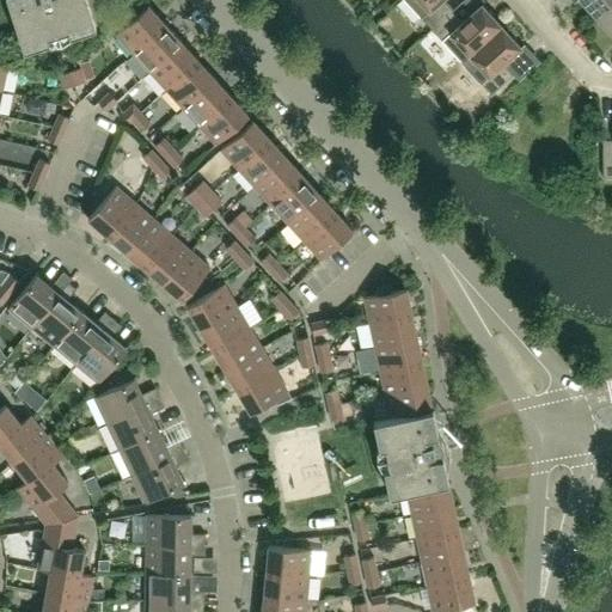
[(96,26),(86,0),(7,0),(24,49),(96,26)]
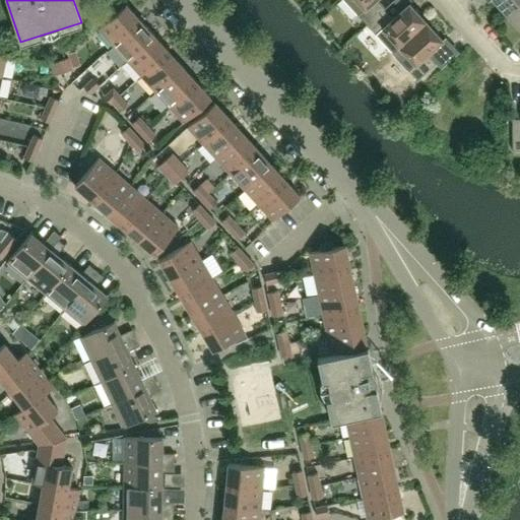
[(378,0),(343,0),(367,24),(385,8),(378,0)]
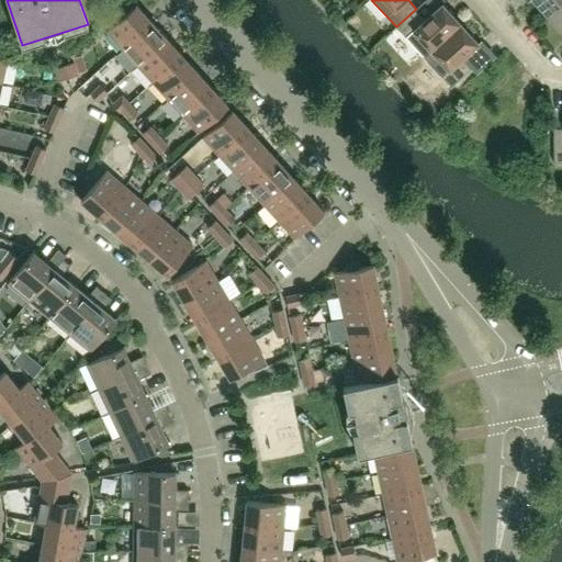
[(561,3),(561,0),(532,0),(549,17),(561,3)]
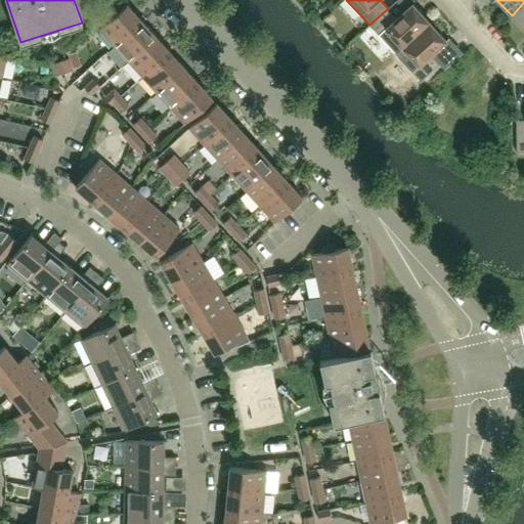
[(351,24),(357,17),(342,1),(336,7),(351,24)]
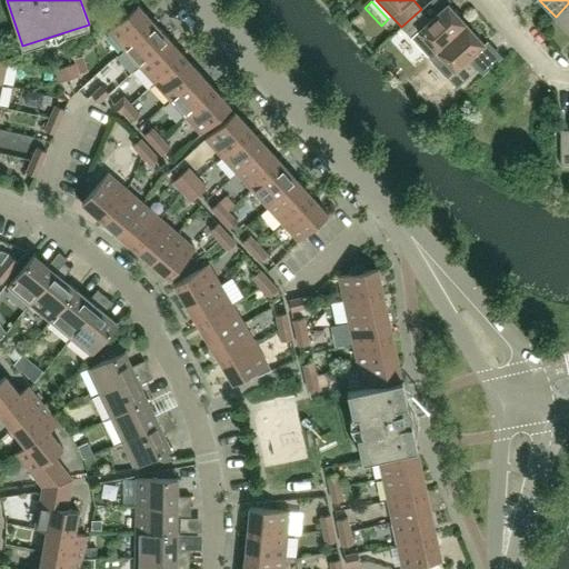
[(429,58),(466,25),(447,3),(431,19),(421,9),(401,27),(429,58)]
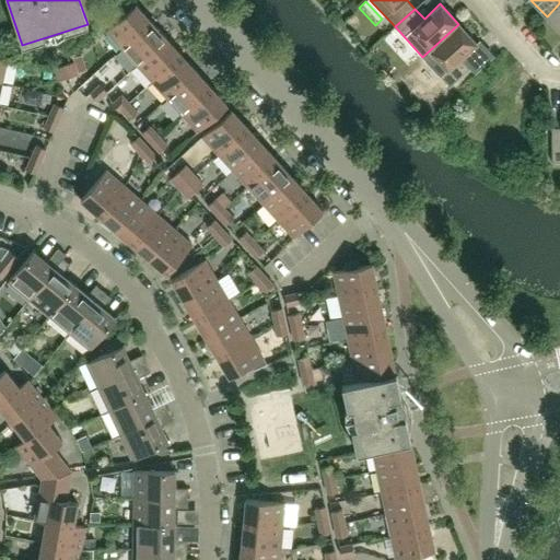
[(559,3),(547,16),(559,31),(559,3)]
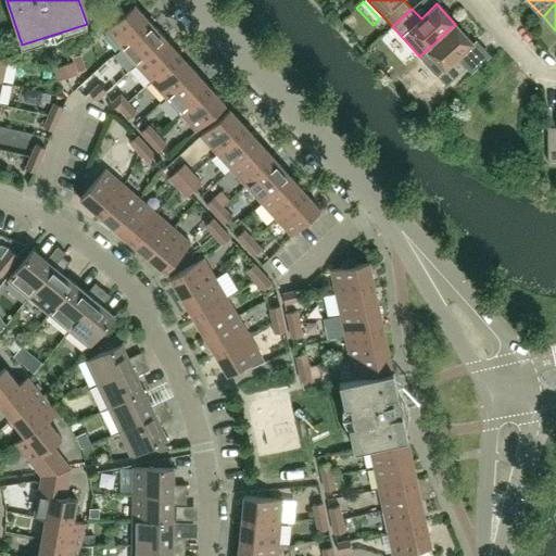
[(121,48),(149,22),(134,4),(105,32),(121,48)]
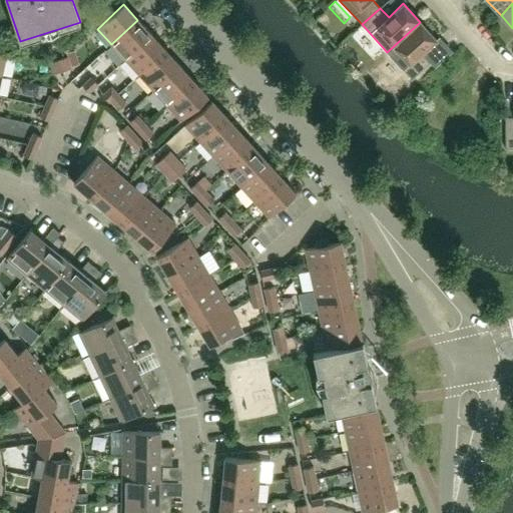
[(125,59),(151,35),(137,20),(111,44),(125,59)]
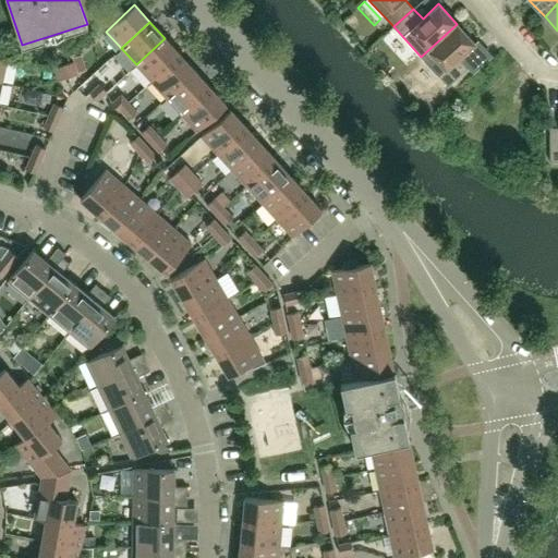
[(459,58),(474,44),(457,24),(421,57),(448,86),(468,69),(459,58)]
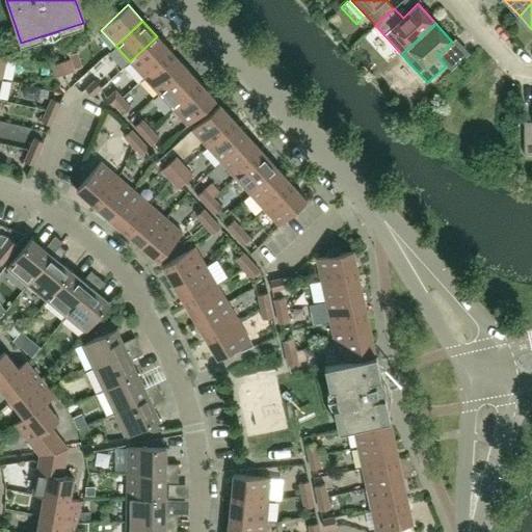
[(144,78),(171,52),(157,36),(130,61),(144,78)]
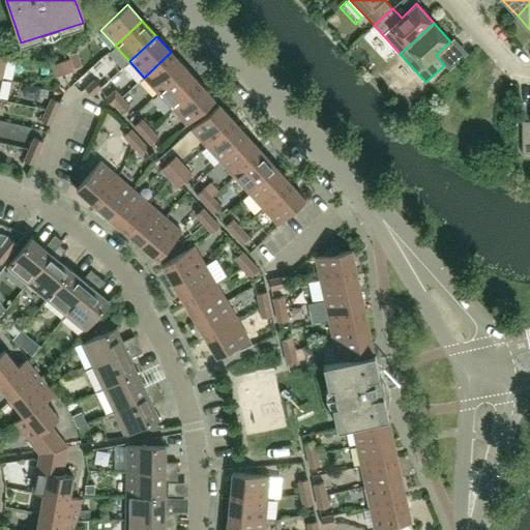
[(157,93),(185,68),(171,52),(144,78),(157,93)]
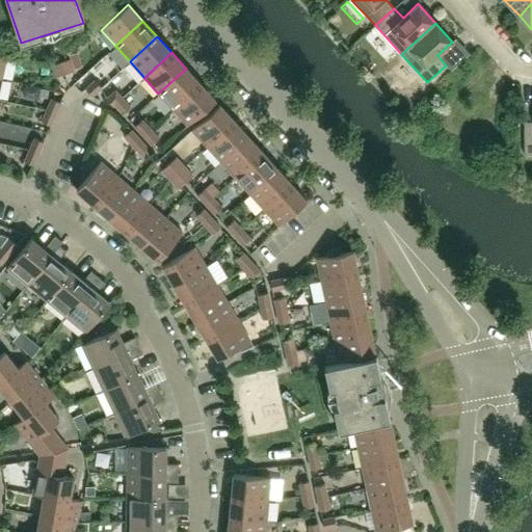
[(71,58),(61,61),(65,74),(75,71),(71,58)]
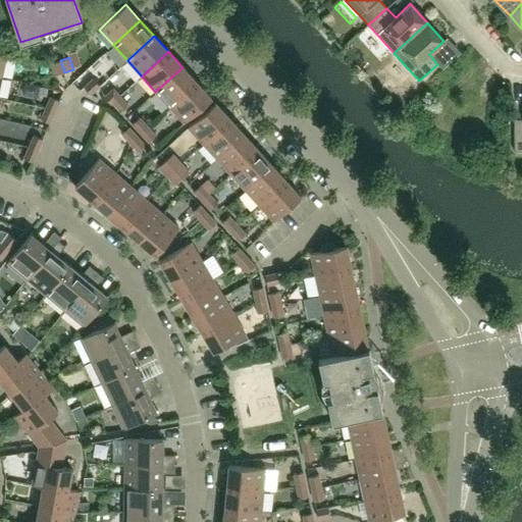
[(54,75),(64,72),(60,60),(50,64),(54,75)]
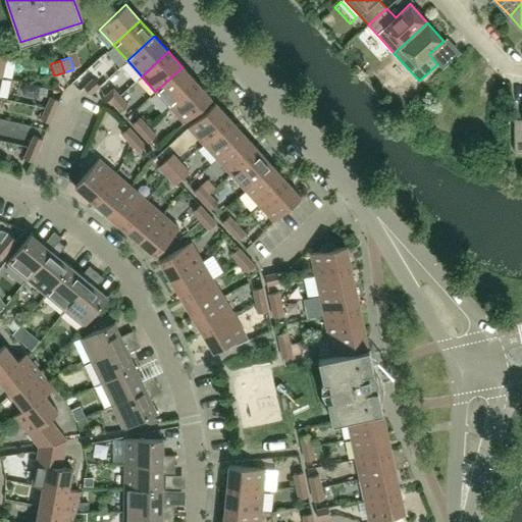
[(369,62),(361,70),(367,76),(375,68),(369,62)]
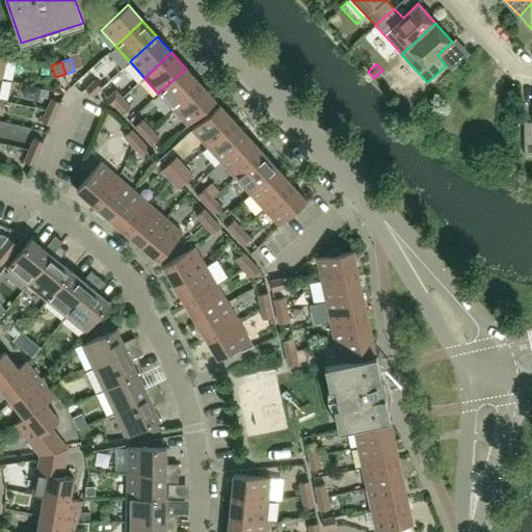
[(173,109),(201,84),(186,69),(158,94),(173,109)]
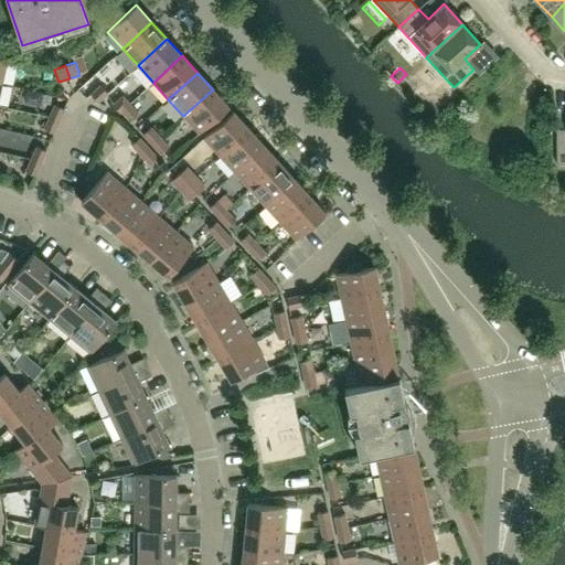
[(100,85),(91,94),(99,103),(109,94),(100,85)]
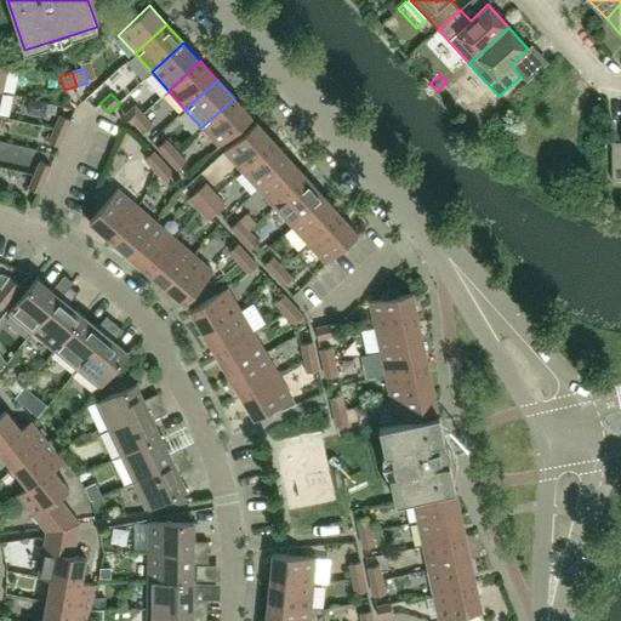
[(218,147),(251,117),(234,98),(201,127),(218,147)]
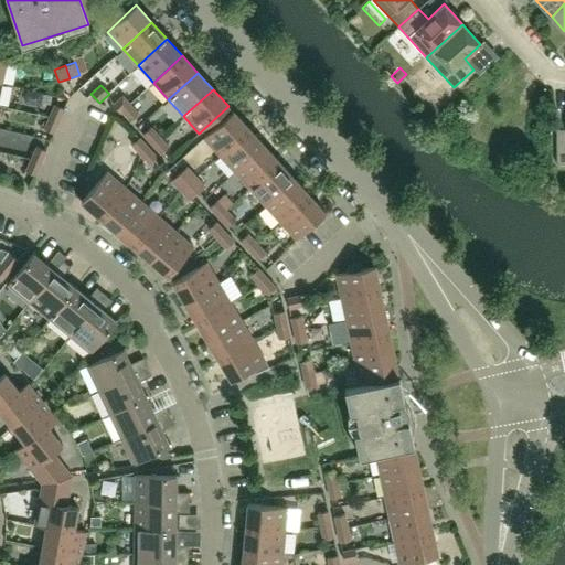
[(130,104),(123,95),(112,105),(120,114),(123,113),(130,104)]
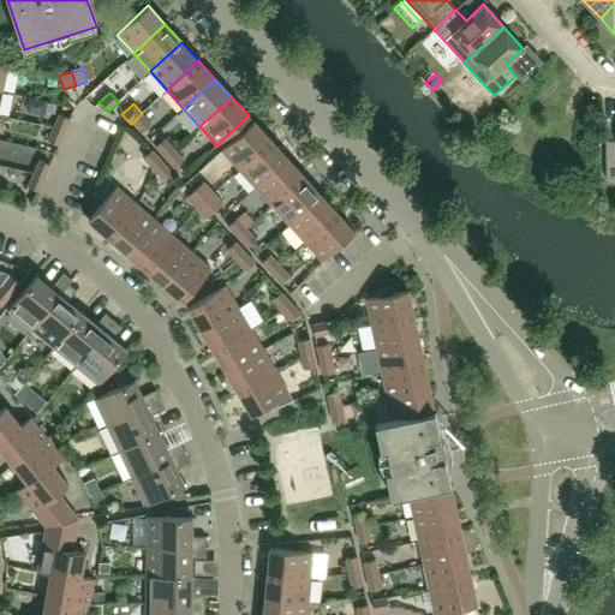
[(59,113),(53,126),(65,132),(71,119),(59,113)]
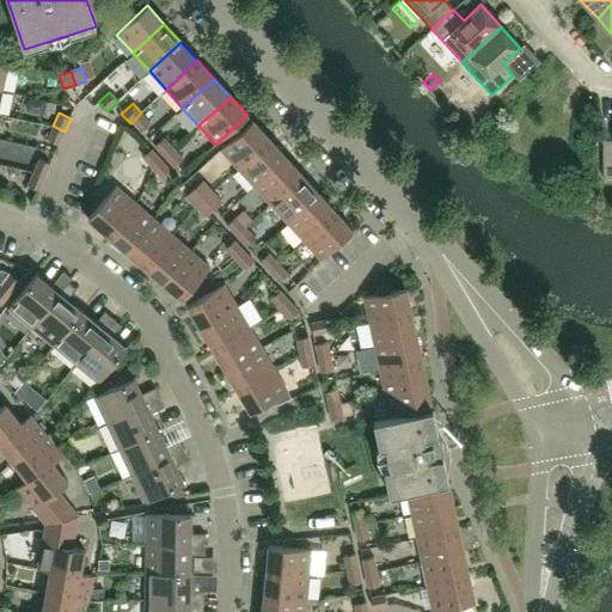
[(151,122),(141,112),(133,122),(141,132),(151,122)]
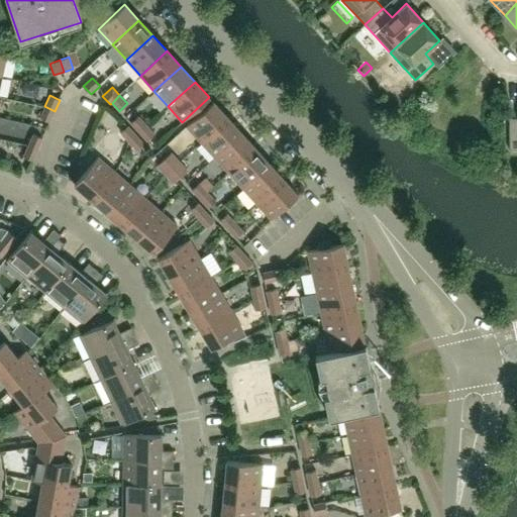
[(200,141),(227,117),(213,102),(186,126),(200,141)]
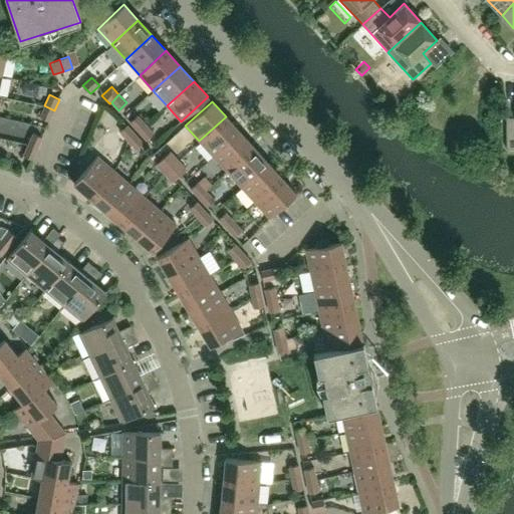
[(49,121),(54,110),(44,105),(39,116),(49,121)]
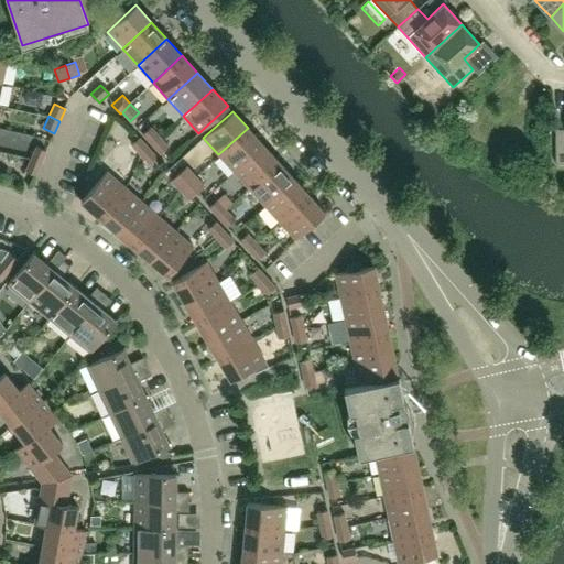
[(142,134),(152,144),(161,137),(152,127),(142,134)]
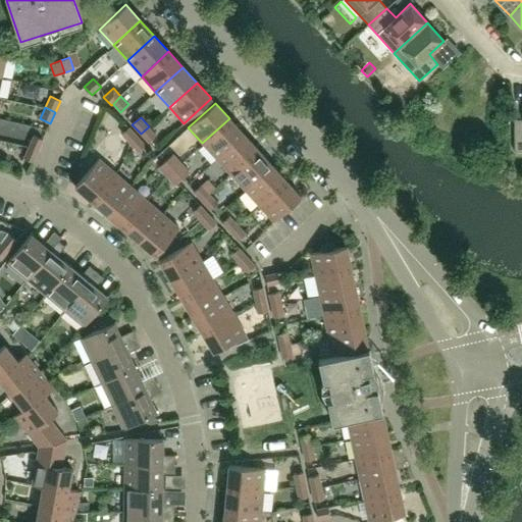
[(216,159),(244,134),(229,118),(202,143),(216,159)]
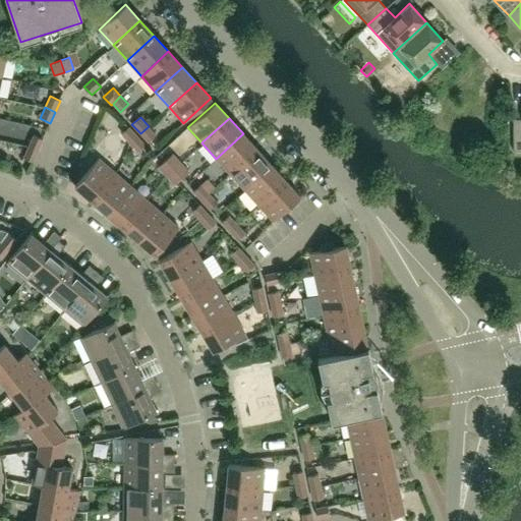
[(121,134),(129,143),(137,135),(129,126),(121,134)]
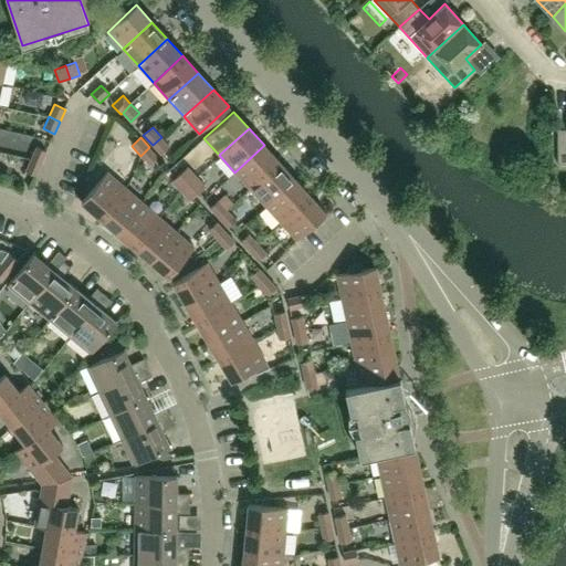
[(170,147),(161,137),(153,145),(161,156),(170,147)]
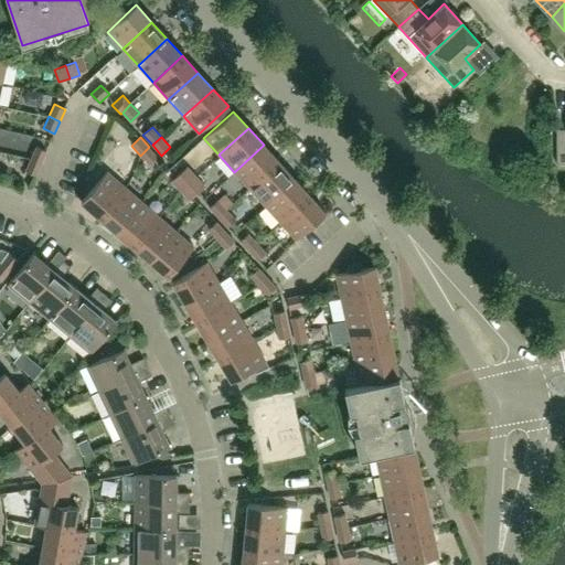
[(249,189),(279,162),(264,145),(234,172),(249,189)]
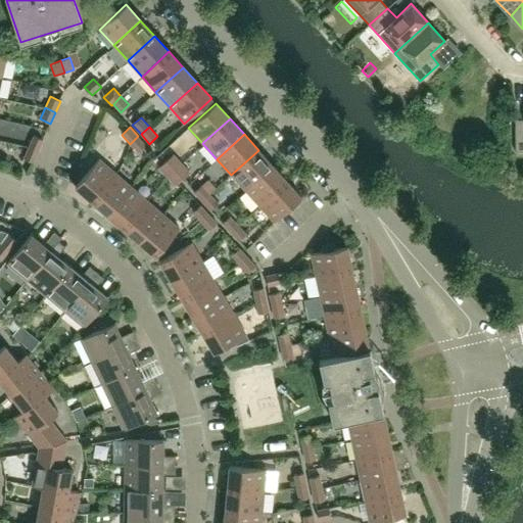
[(34,136),(29,147),(39,151),(44,140),(34,136)]
